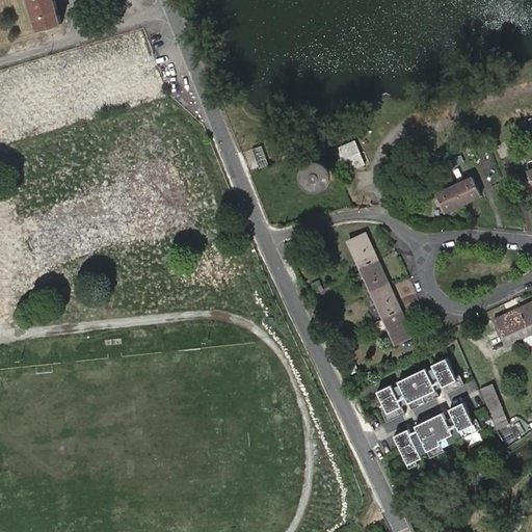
[(30,0),(40,30),(61,23),(54,0),(30,0)]
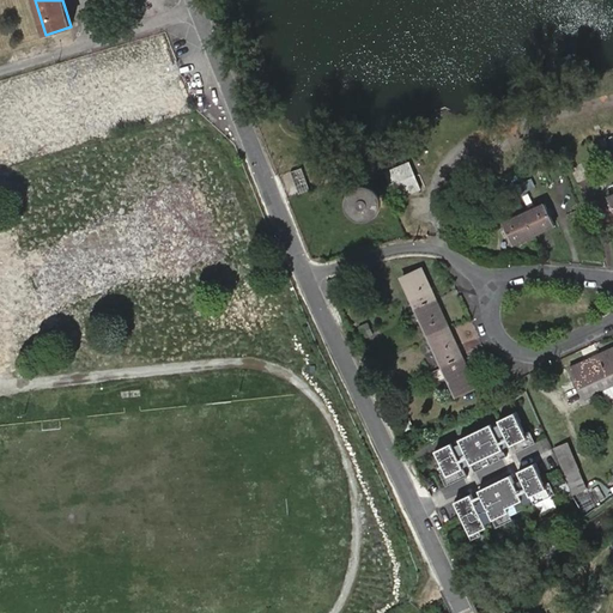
[(420,189),(408,163),(384,173),(396,199),(420,189)]
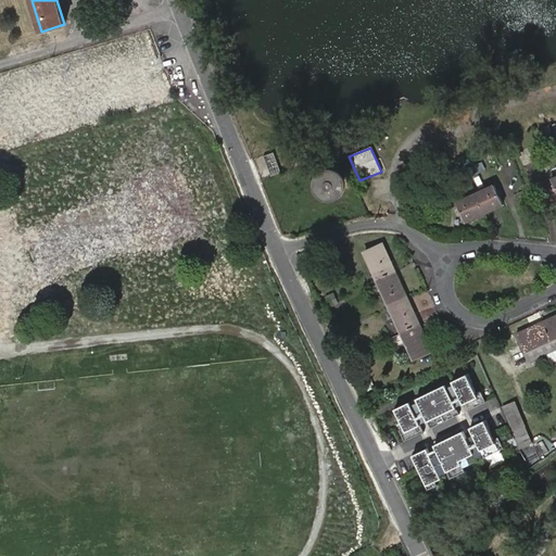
[(281,173),(274,153),(264,156),(272,177),(281,173)]
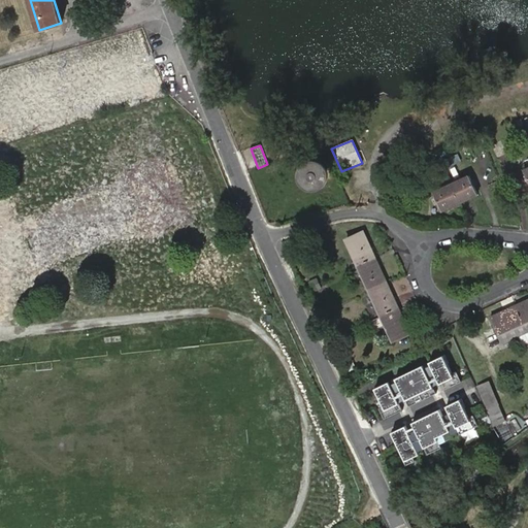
[(309,166),(307,171),(307,177),(312,182),(318,183),(323,180),(326,174),(325,169),(321,165),(315,164),(309,166)]
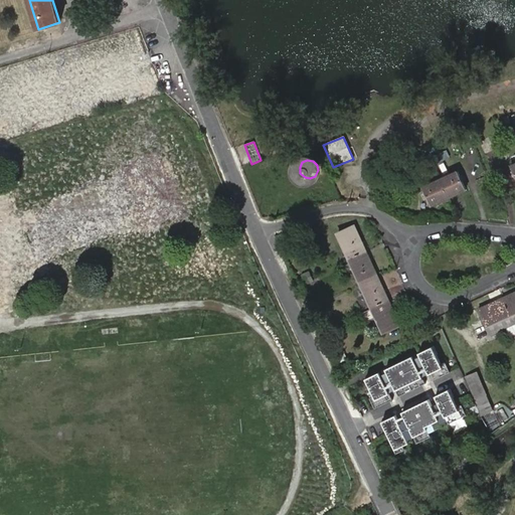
[(441,180),(448,197),(466,189),(459,172),(441,180)]
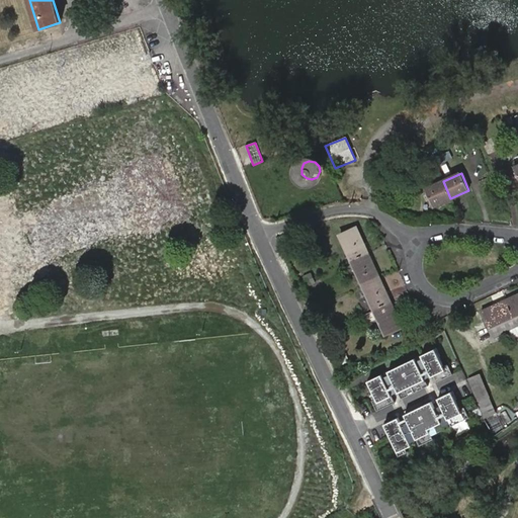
[(433,205),(450,198),(443,181),(426,189),(433,205)]
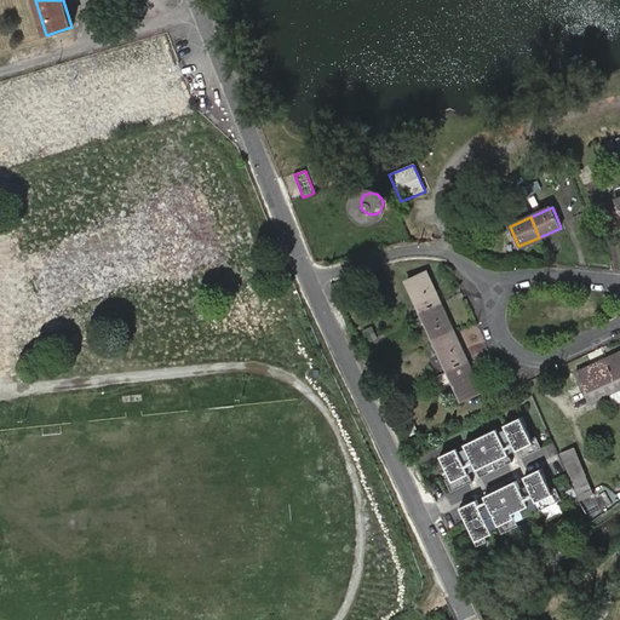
[(378,225),(383,235),(394,230),(389,220),(378,225)]
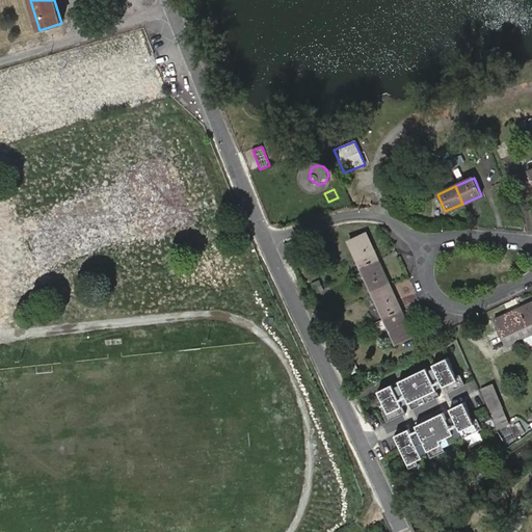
[(349,241),(361,266),(378,259),(366,233),(349,241)]
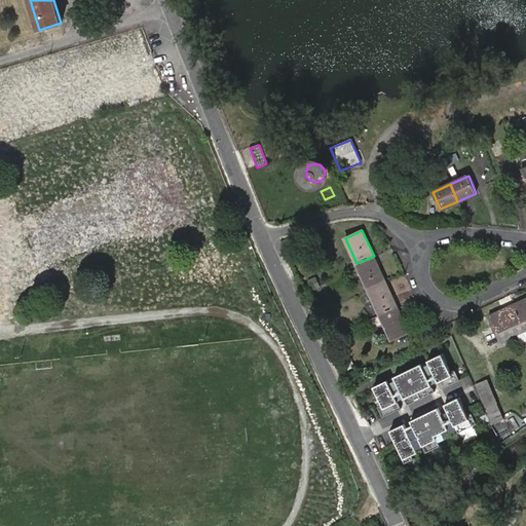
[(374,256),(357,263),(369,289),(385,280),(374,256)]
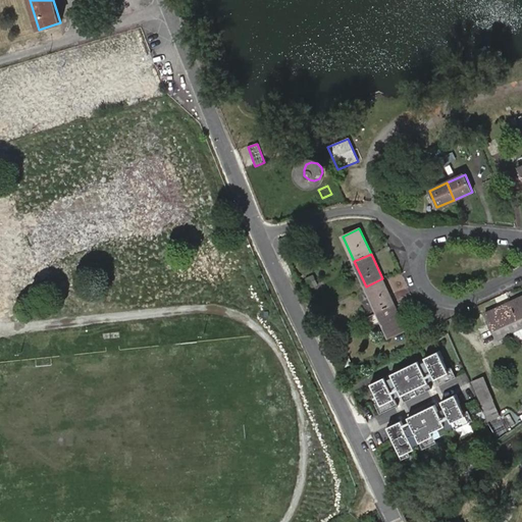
[(382,278),(366,286),(377,311),(394,303),(382,278)]
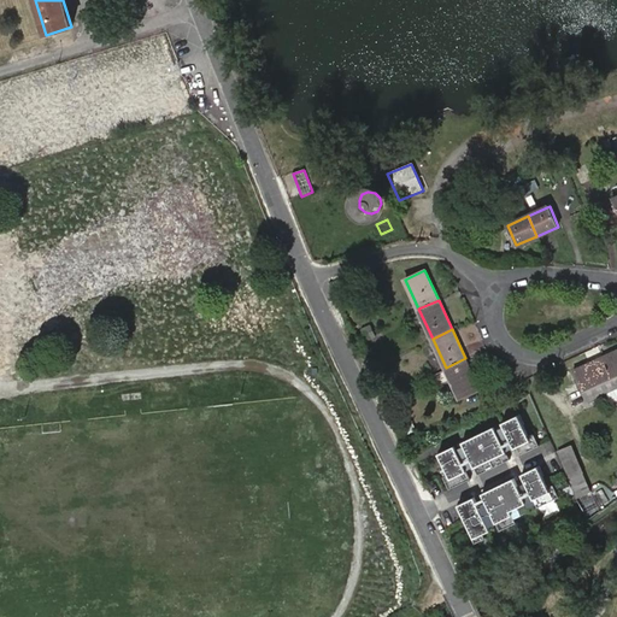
[(616,372),(616,350),(603,357),(611,376),(616,372)]
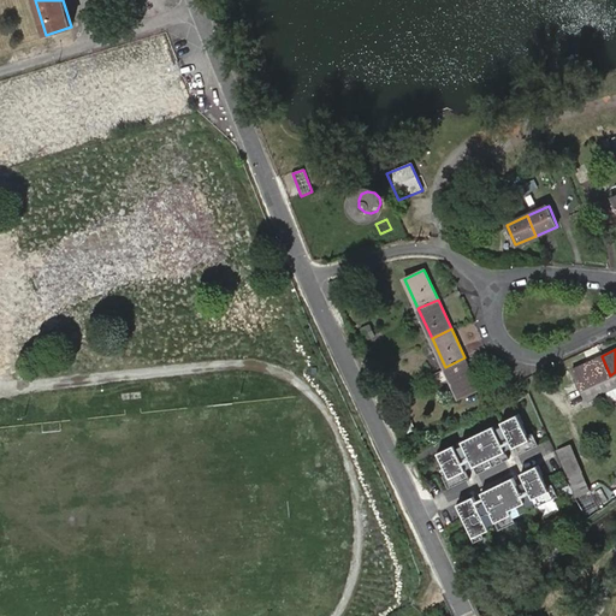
[(572,369),(586,402),(615,390),(610,375),(602,356),(572,369)]
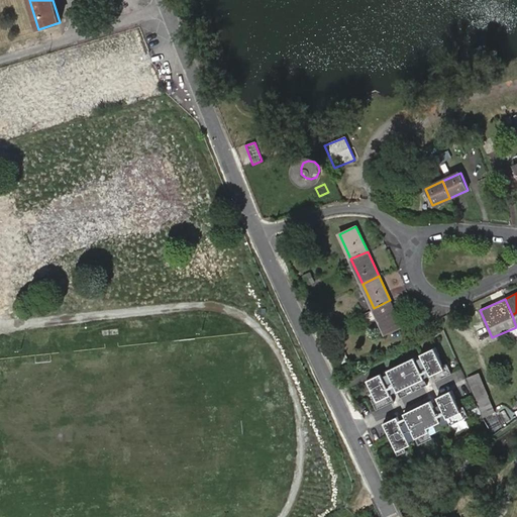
[(390,300),(374,308),(374,310),(365,315),(369,323),(378,319),(385,333),(402,325),(390,300)]
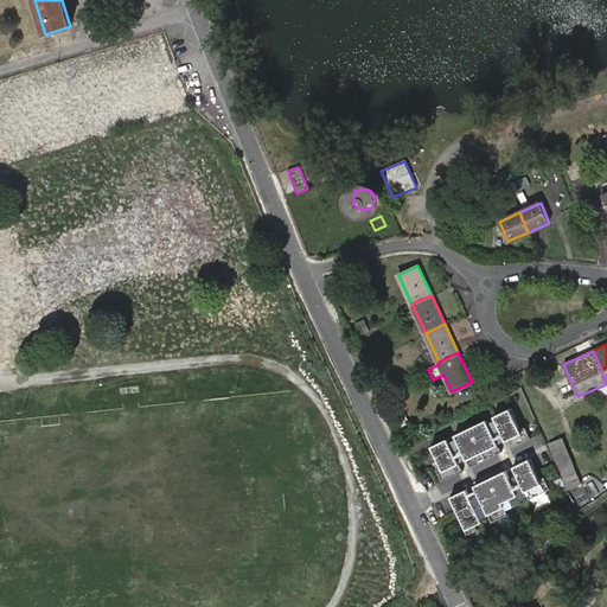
[(511,408),(494,416),(496,420),(505,440),(510,449),(531,439),(525,427),(521,429),(515,419),(516,419),(511,408)]
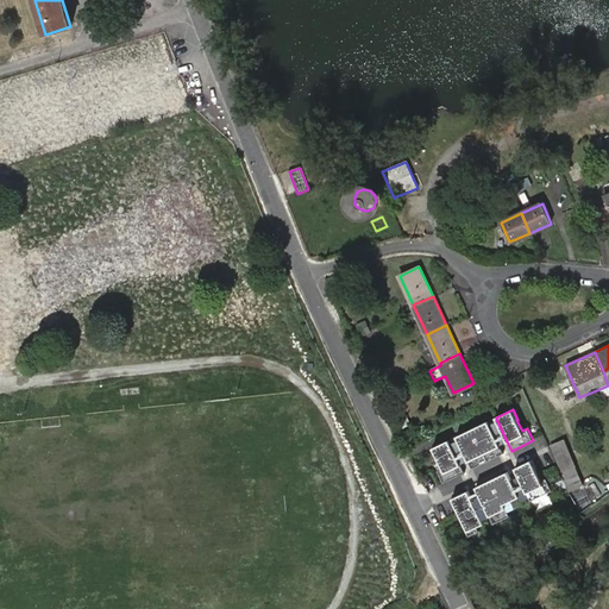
[(407,418),(394,425),(397,432),(412,426),(407,418)]
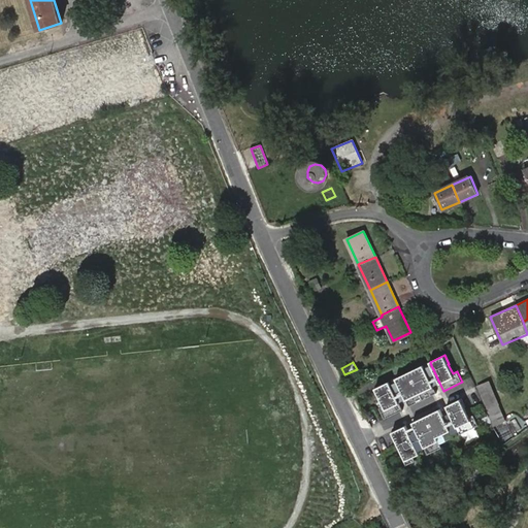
[(423,365),(395,378),(397,382),(405,399),(409,407),(436,394),(433,387),(425,368),(423,365)]
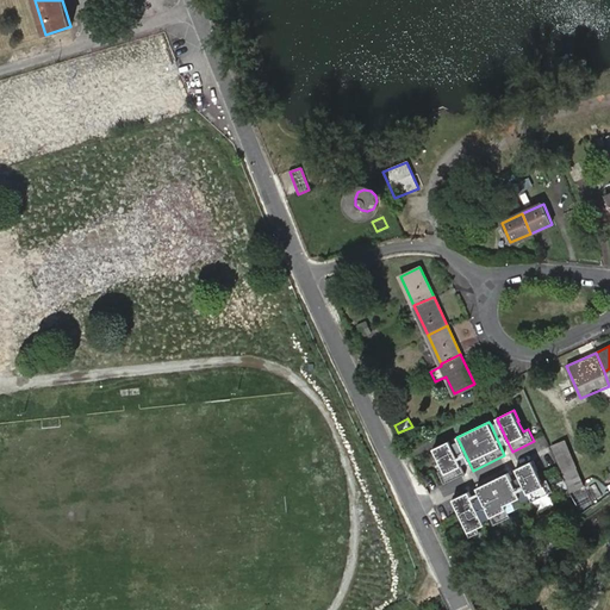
[(491,425),(500,447),(508,442),(498,422),(491,425)]
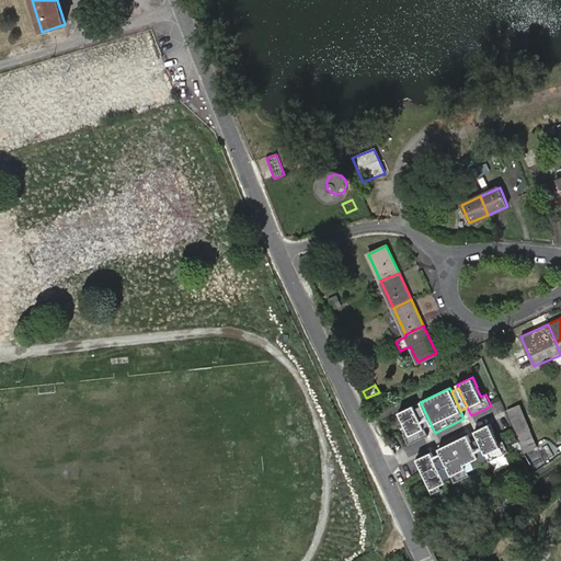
[(522,404),(507,410),(523,444),(536,438),(522,404)]
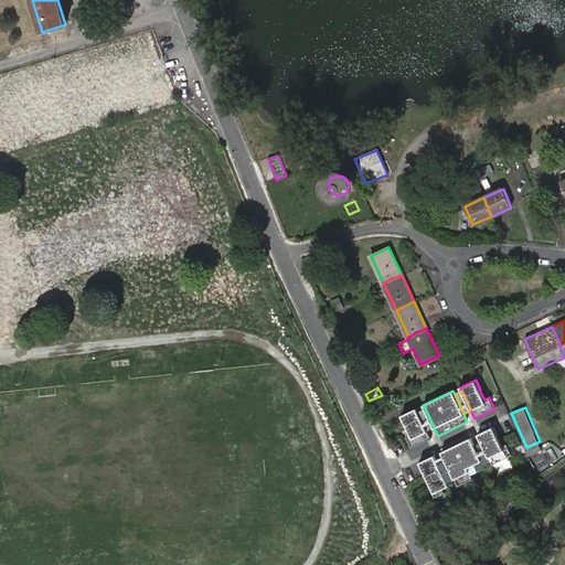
[(418,412),(416,408),(401,416),(405,425),(406,425),(411,435),(405,437),(411,448),(430,439),(427,430),(418,412)]
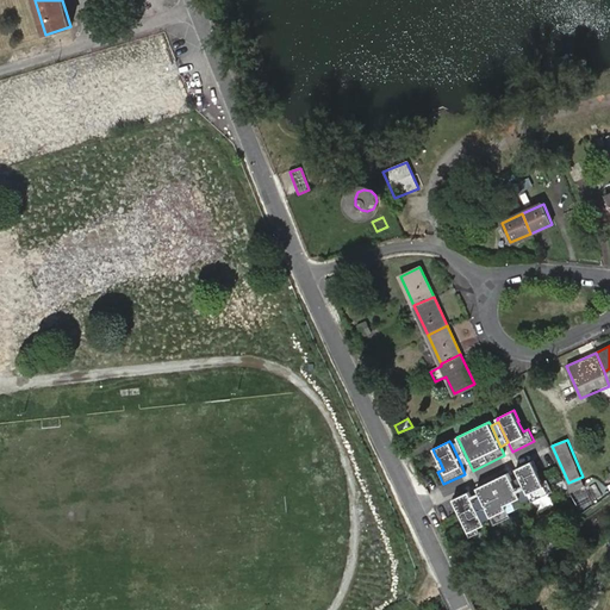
[(468,461),(459,441),(452,444),(461,465),(468,461)]
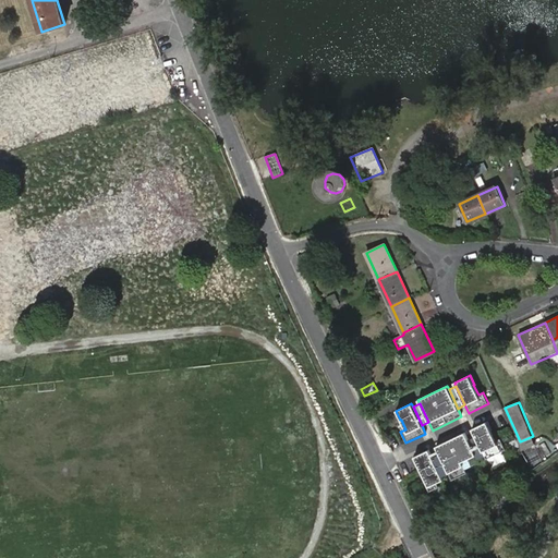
[(462,419),(449,423),(452,433),(465,428),(462,419)]
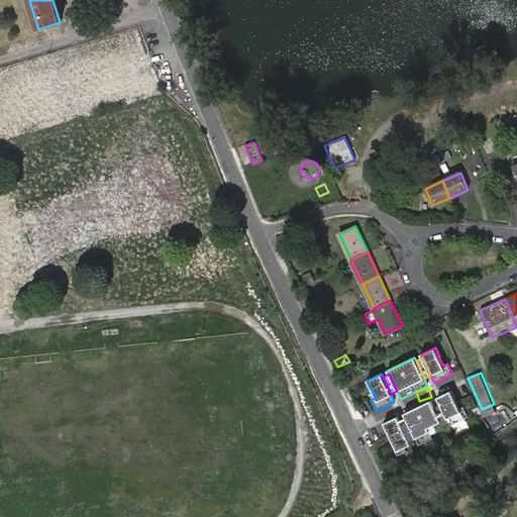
[(451,391),(437,398),(440,405),(448,422),(450,426),(469,417),(463,407),(459,409),(455,400),(455,399),(451,391)]
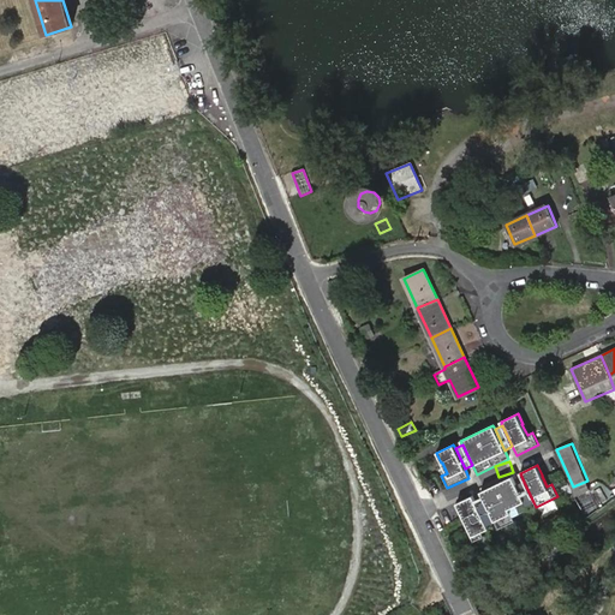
[(517,485),(513,477),(481,493),(484,501),(494,521),(499,530),(514,521),(512,518),(529,509),(526,506),(517,485)]
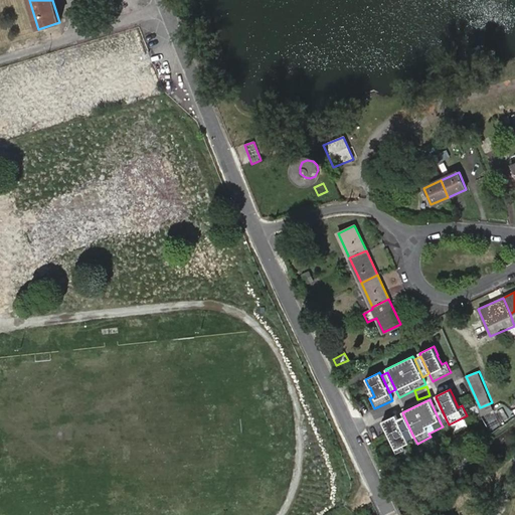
[(439,403),(433,406),(441,423),(447,420),(439,403)]
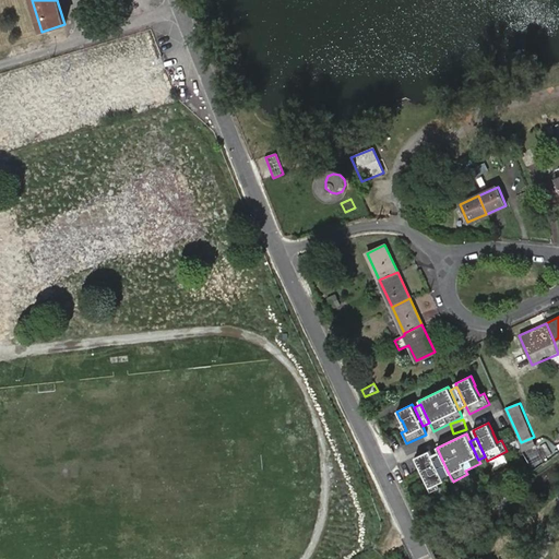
[(429,451),(414,459),(430,491),(440,487),(438,484),(443,480),(442,477),(432,459),(429,451)]
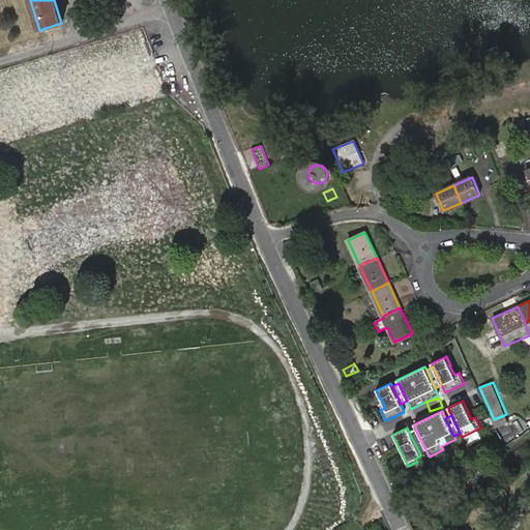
[(417,432),(410,435),(419,452),(425,449),(417,432)]
